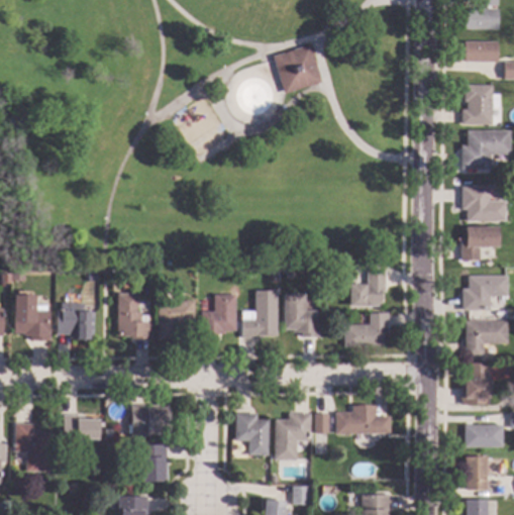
[(498,28),(466,27),(466,8),(499,8),(498,28)]
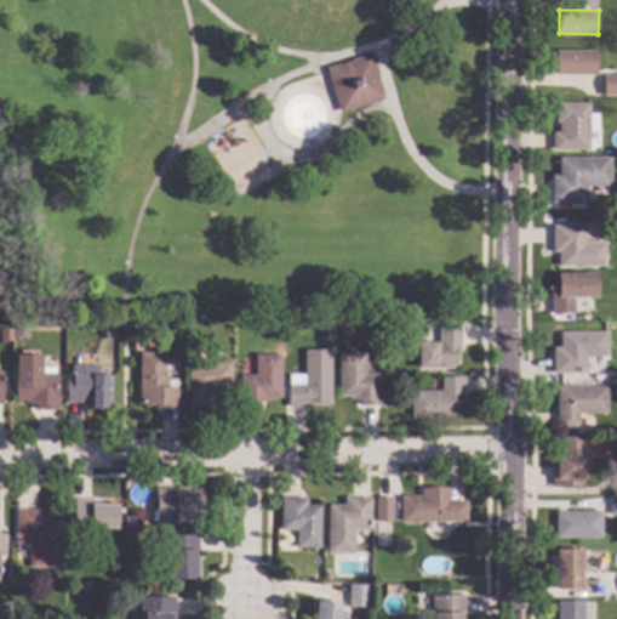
[(598,73),(559,73),(559,50),(598,50),(598,73)]
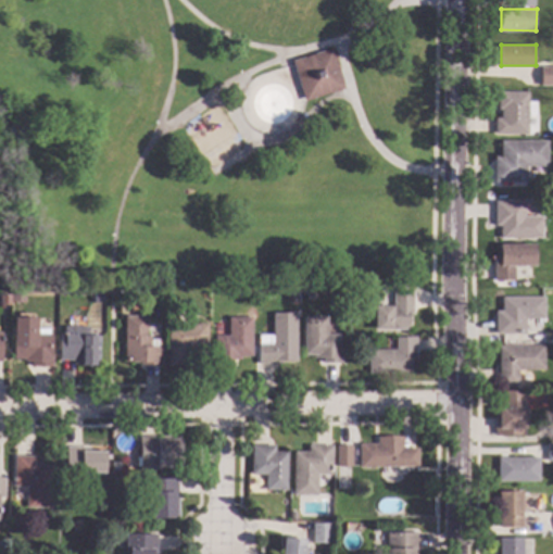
[(348,87),(306,100),(293,59),(335,46),(348,87)]
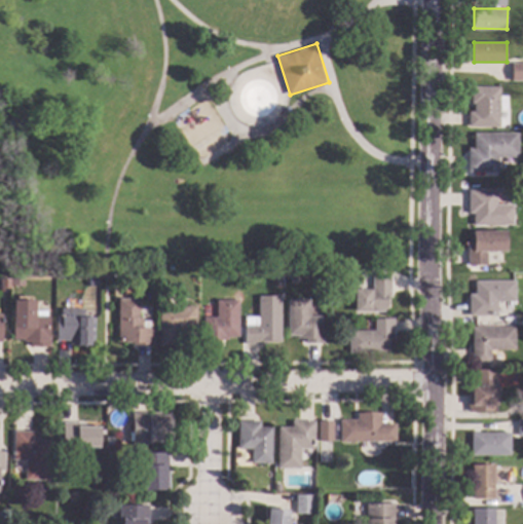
[(522,79),(514,79),(514,63),(519,63),(522,63),(522,79)]
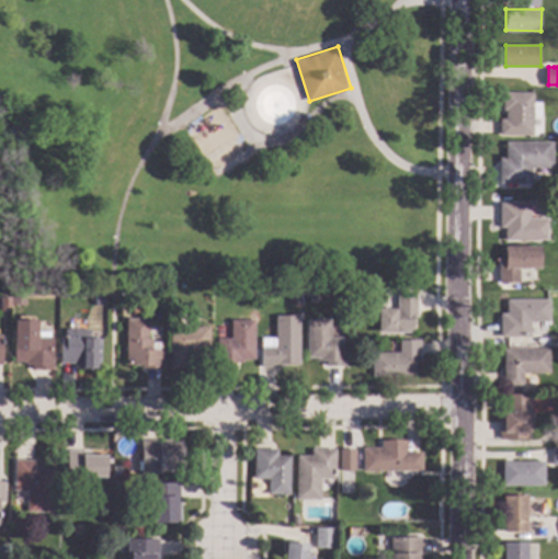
[(535,102),(544,102),(544,115),(535,115),(535,134),(502,134),(502,118),(508,118),(508,109),(505,109),(505,91),(535,92),(535,102)]
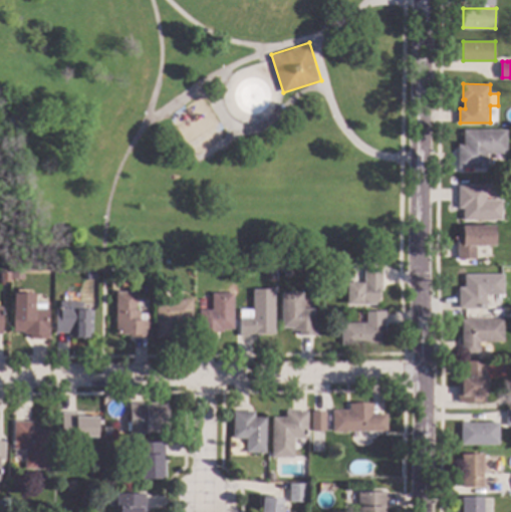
[(508,153),(489,152),(488,166),(460,166),(460,144),(465,145),(466,130),(508,131),(508,153)]
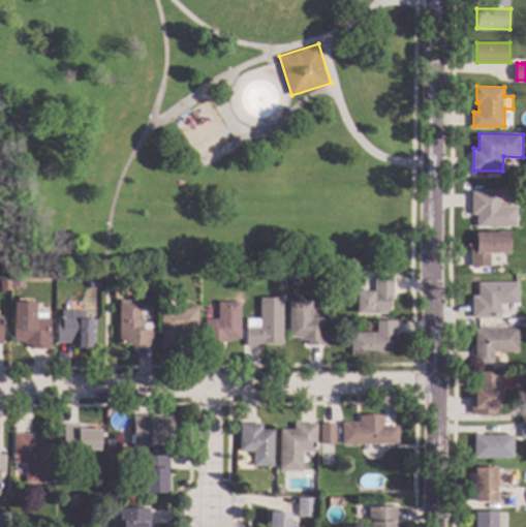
[(501,206),(519,206),(519,225),(477,225),(477,213),(473,213),(473,191),(501,191),(501,206)]
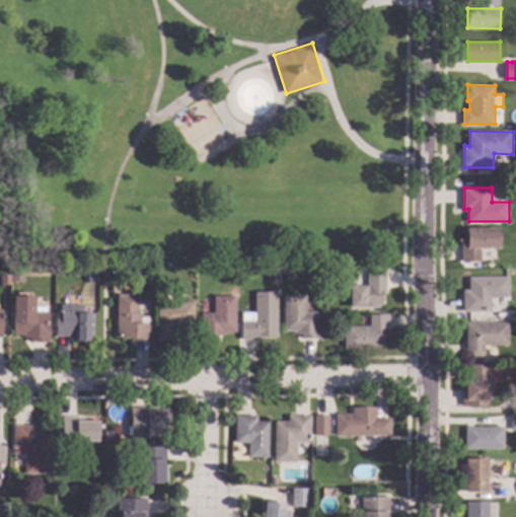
[(501,246),(483,246),(483,261),(463,261),(463,238),(468,238),(468,227),(501,228),(501,246)]
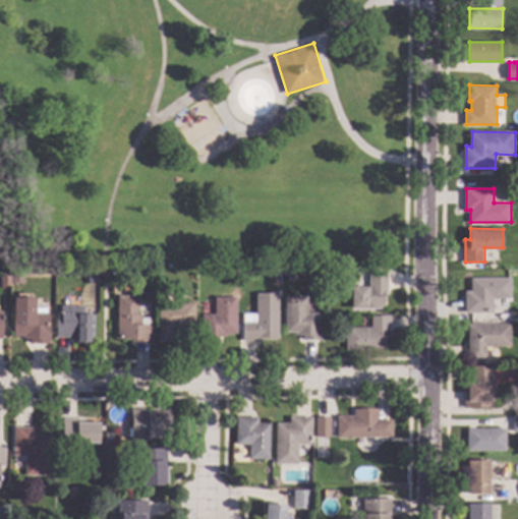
[(389,294),(385,294),(385,307),(354,307),(353,286),(371,286),(371,273),(389,273),(389,294)]
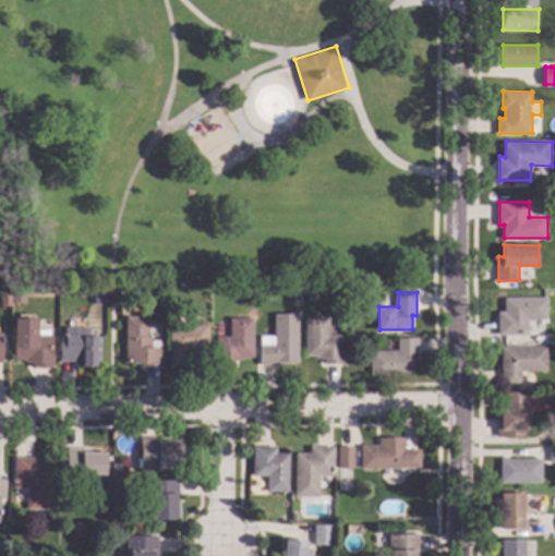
[(13,305),(3,305),(3,294),(12,294),(13,305)]
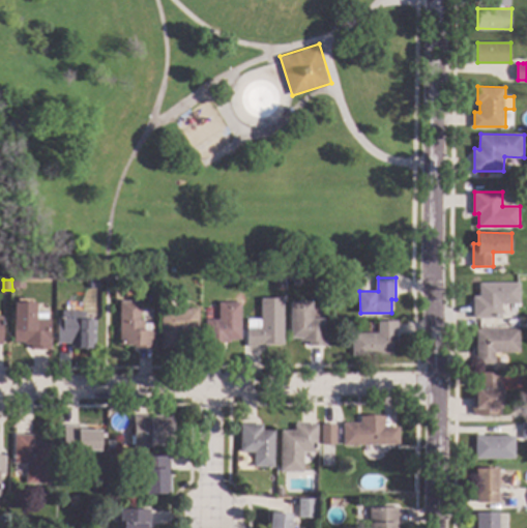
[(521,302),(503,302),(502,317),(474,317),(474,295),(480,296),(480,283),(521,283),(521,302)]
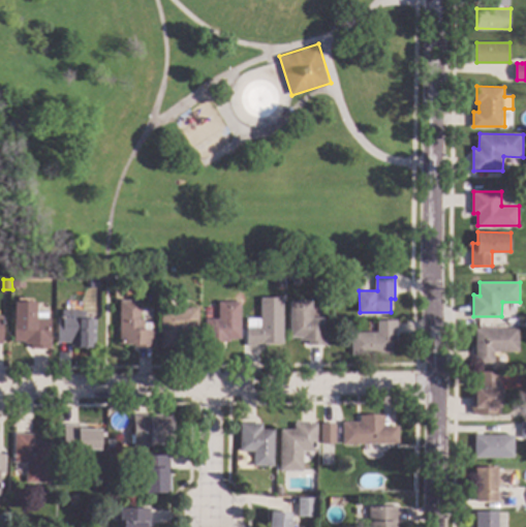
[(32,302),(37,302),(37,312),(48,311),(49,317),(51,317),(51,337),(52,337),(52,347),(32,347),(32,344),(25,344),(25,341),(16,341),(14,301),(20,301),(20,298),(32,297),(32,302)]
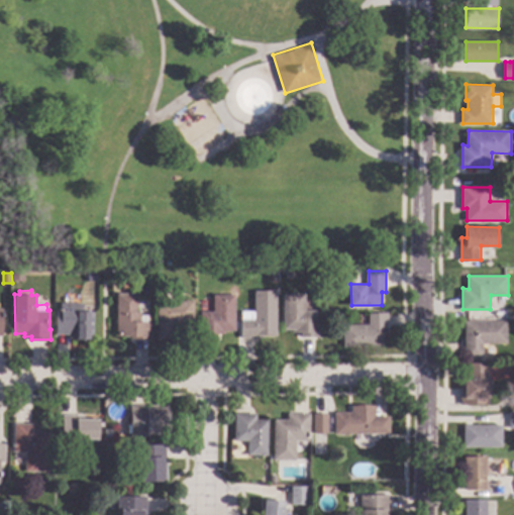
[(138,312),(141,311),(141,314),(150,314),(150,337),(131,338),(131,334),(117,334),(117,293),(138,293),(138,312)]
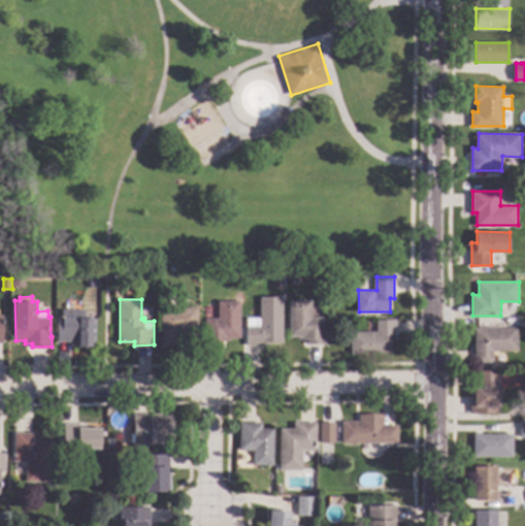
[(313,317),(324,317),(325,343),(308,343),(308,339),(300,340),(300,336),(292,336),(291,300),(313,299),(313,317)]
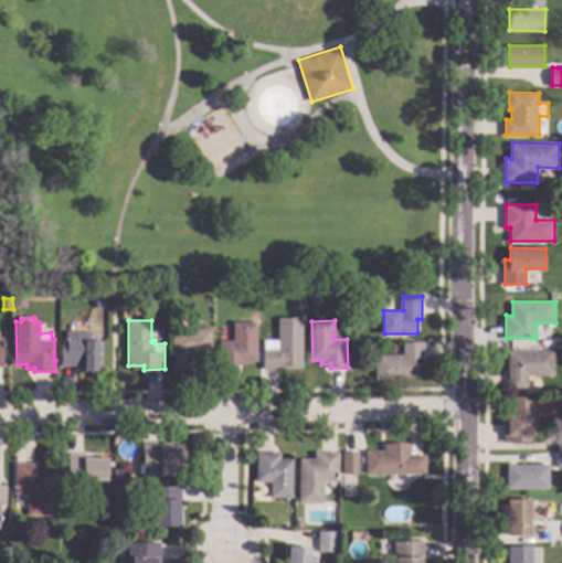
[(258,361),(246,361),(246,364),(239,364),(240,369),(222,369),(221,340),(235,340),(235,322),(257,321),(258,361)]
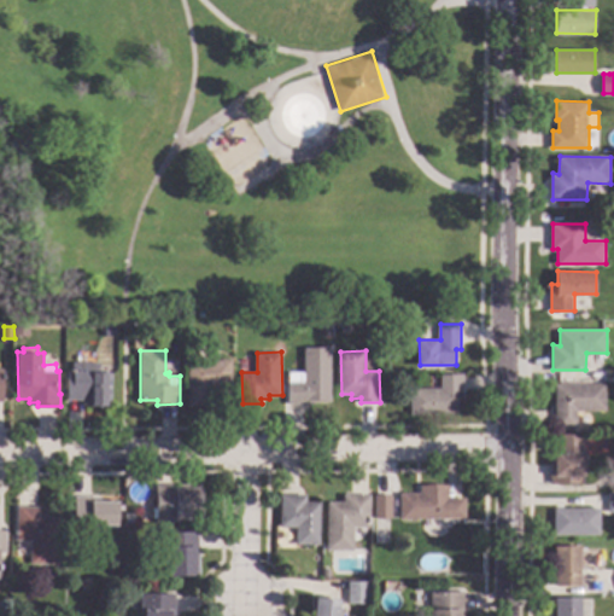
[(332,401),(314,401),(314,404),(291,404),(290,372),(305,372),(305,354),(331,354),(332,401)]
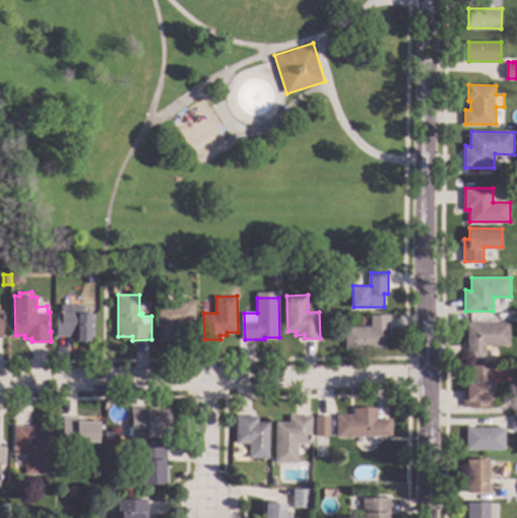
[(196,325),(178,325),(178,340),(160,340),(159,303),(195,302),(196,325)]
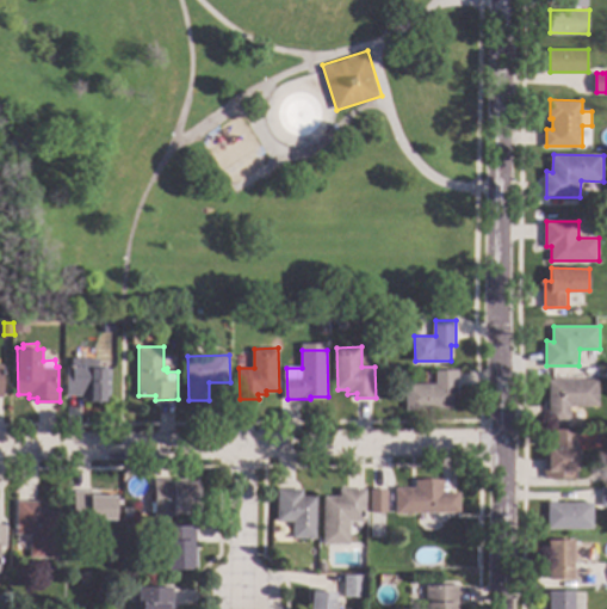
[(99,369),(110,368),(111,401),(86,401),(86,394),(69,394),(69,367),(73,365),(73,358),(99,357),(99,369)]
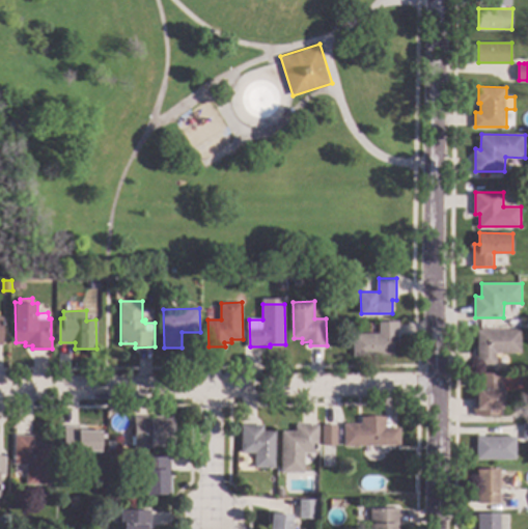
[(399,341),(394,341),(394,355),(355,356),(354,334),(380,333),(380,321),(399,321),(399,341)]
